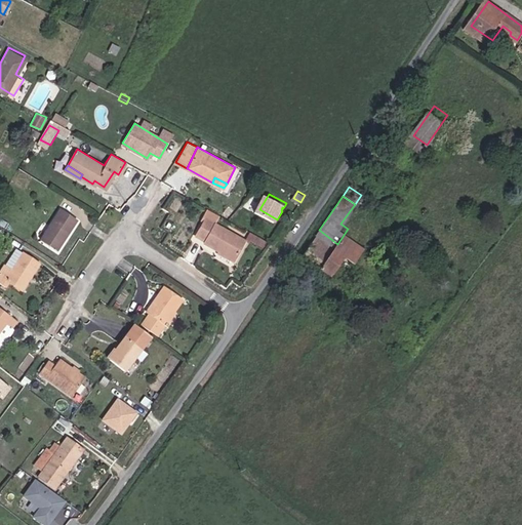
[(49,244),(56,233),(70,212),(62,208),(41,239),(49,244)]
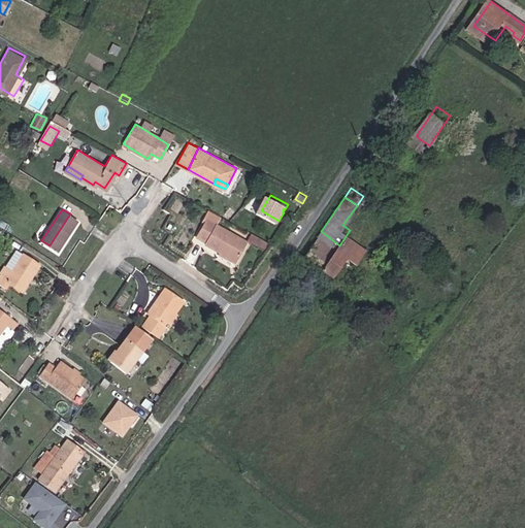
[(236,261),(245,244),(217,228),(221,219),(207,211),(204,221),(208,223),(206,226),(198,239),(205,243),(204,246),(220,255),(221,253),(236,261)]
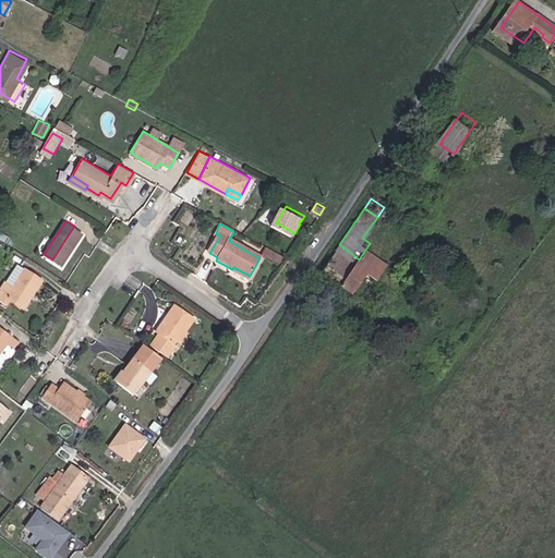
[(52,259),(62,266),(84,233),(74,226),(60,247),(52,259)]
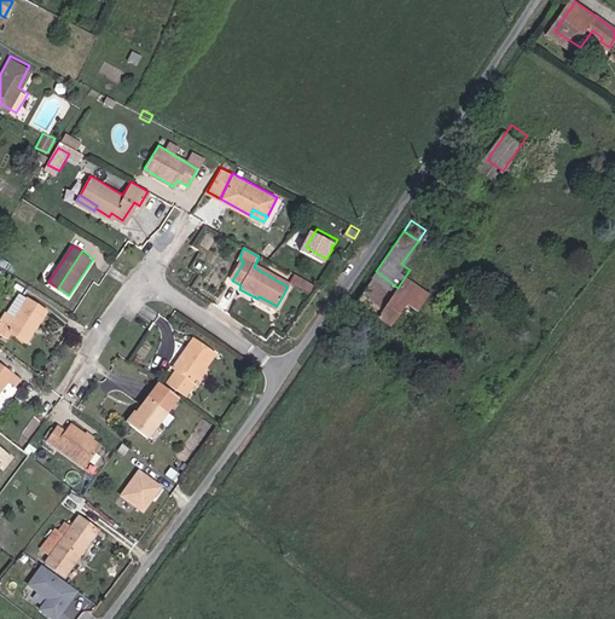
[(419,302),(431,283),(410,270),(398,288),(405,293),(412,299),(419,302)]
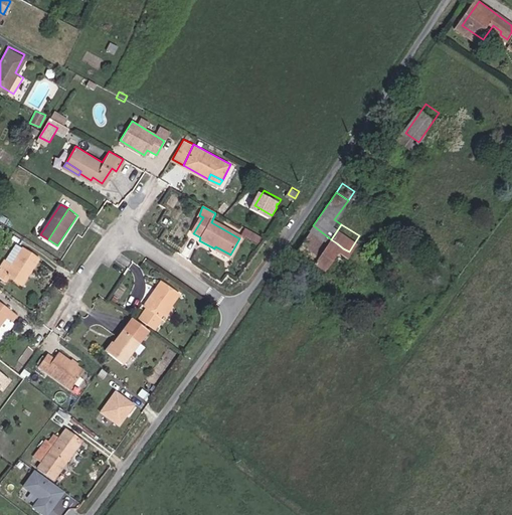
[(325,263),(337,243),(331,239),(313,225),(300,245),(325,263)]
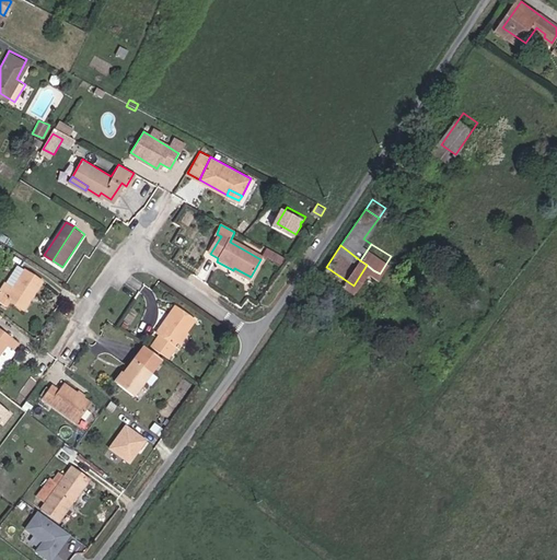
[(279,266),(282,260),(283,258),(267,248),(262,257),(279,266)]
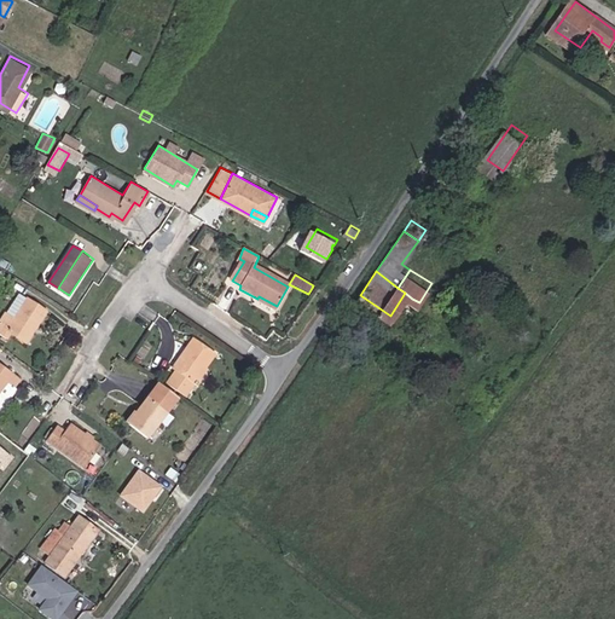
[(47,311),(18,290),(0,317),(0,333),(5,336),(11,328),(28,340),(47,311)]
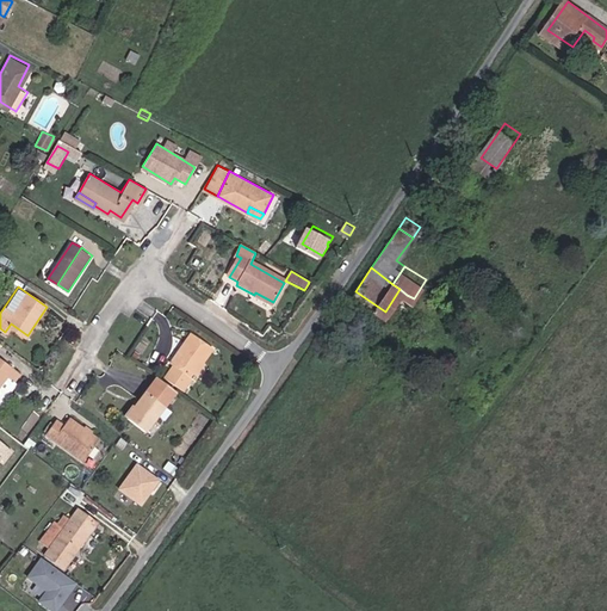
[(270,308),(273,302),(255,292),(254,295),(252,300),(270,308)]
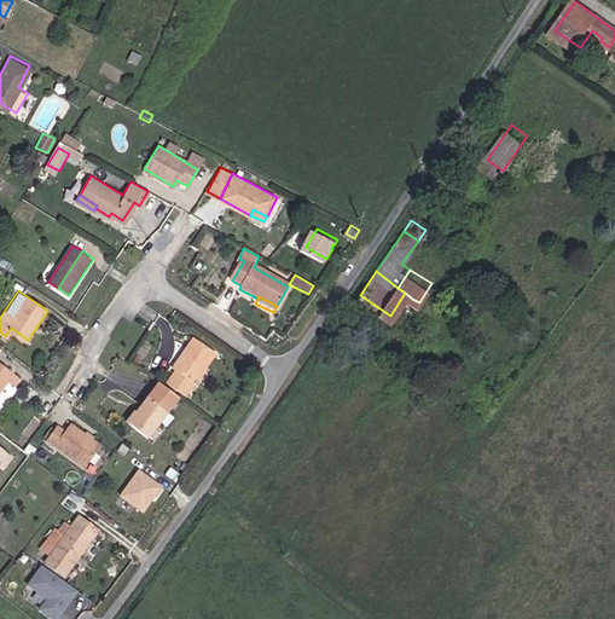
[(184,395),(215,352),(195,336),(170,369),(173,371),(164,382),(184,395)]
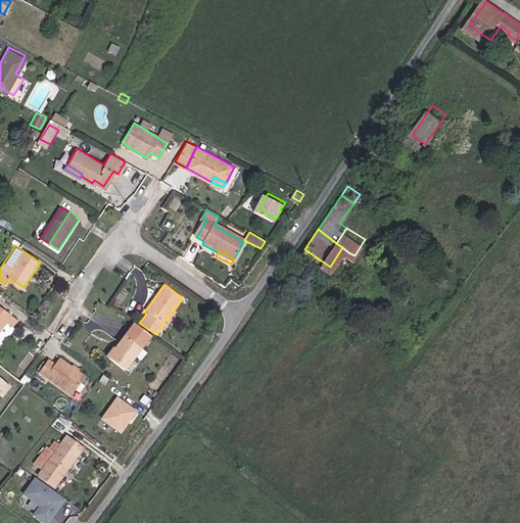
[(7,324),(11,327),(17,319),(5,310),(0,317),(0,333),(7,324)]
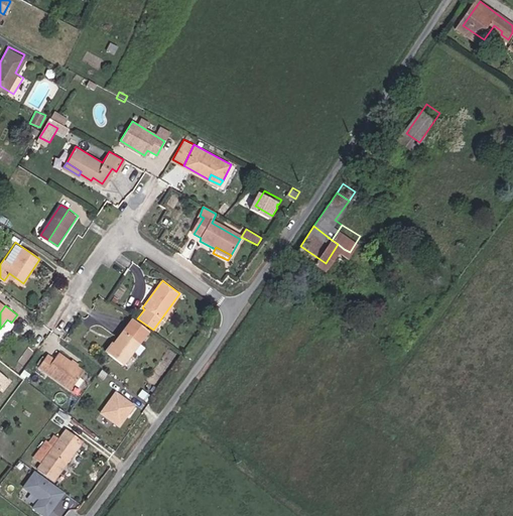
[(135,323),(129,317),(104,353),(123,366),(132,353),(138,345),(148,332),(135,323)]
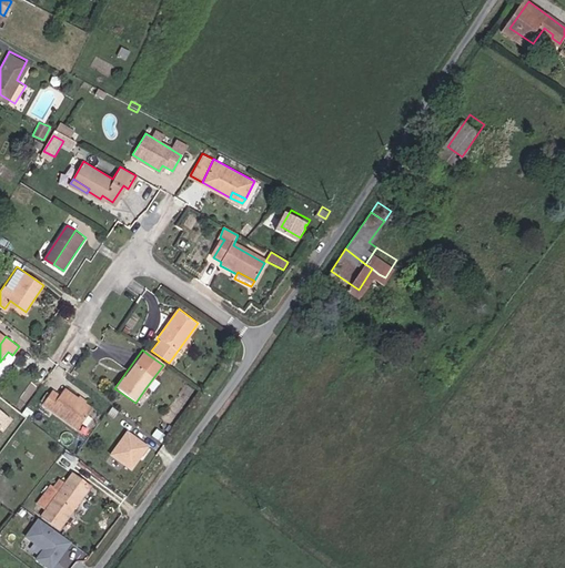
[(152,394),(159,384),(152,379),(145,388),(152,394)]
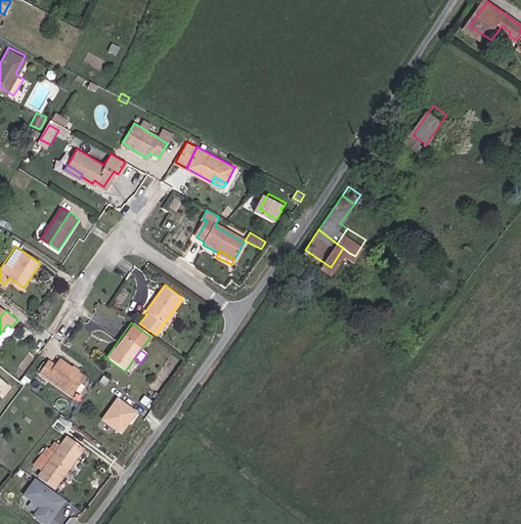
[(37,370),(71,396),(86,377),(59,357),(53,365),(46,359),(37,370)]
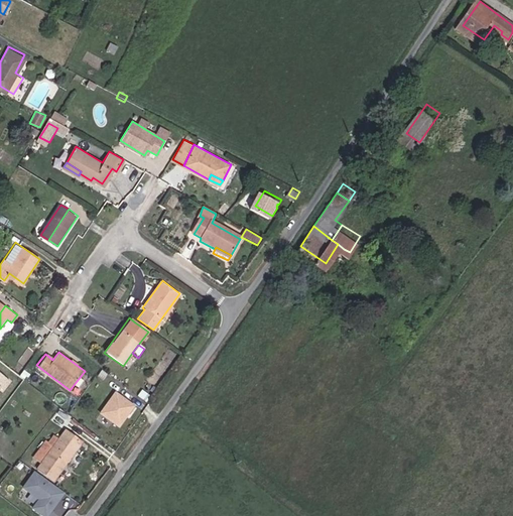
[(10,381),(0,373),(0,388),(3,390),(10,381)]
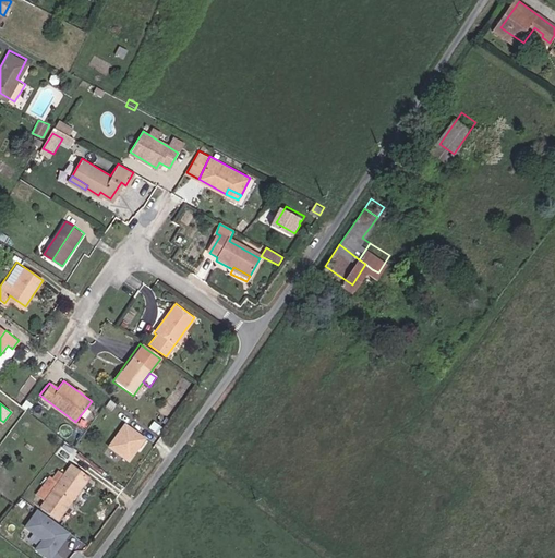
[(127,462),(143,439),(122,425),(106,447),(127,462)]
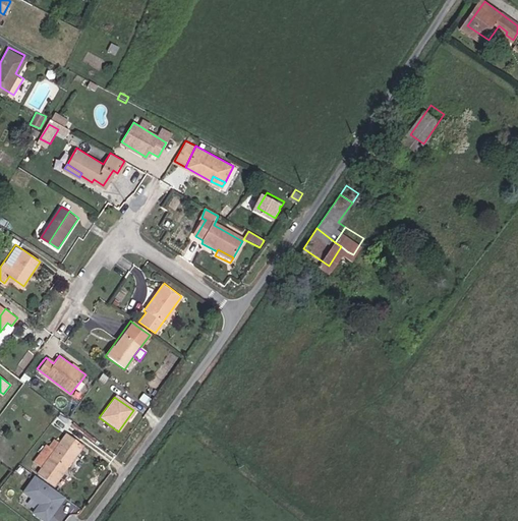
[(40,480),(56,491),(83,450),(67,439),(54,460),(47,470),(40,480)]
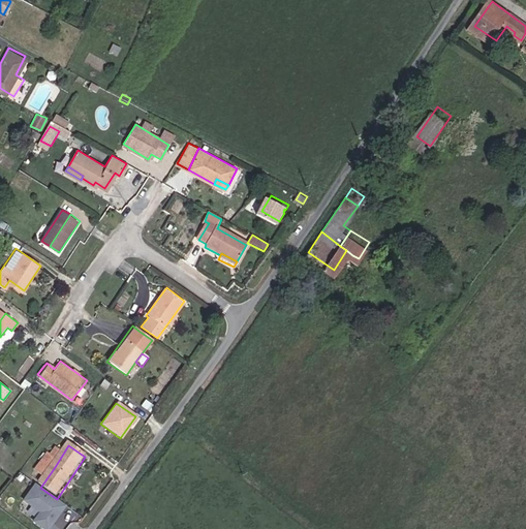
[(40,473),(48,477),(55,467),(48,462),(40,473)]
